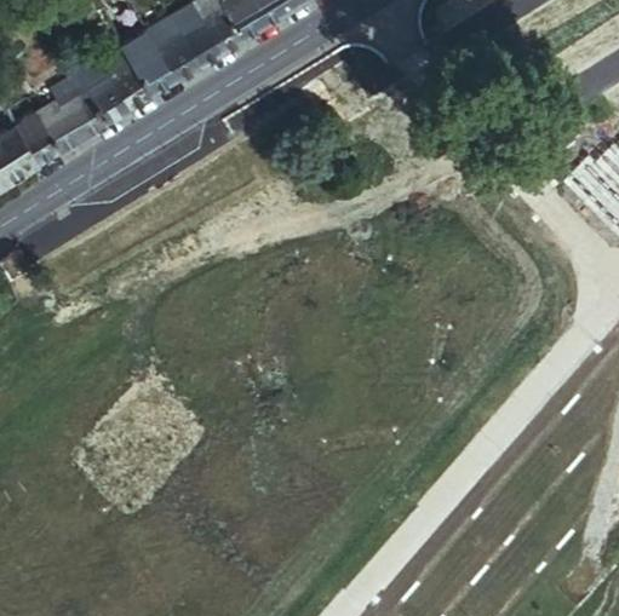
[(196,22),(183,0),(179,0),(164,10),(193,57),(215,44),(200,19),(196,22)]
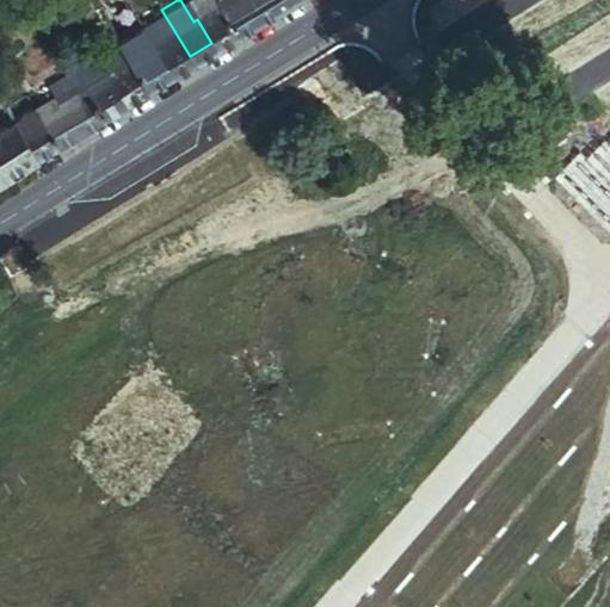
[(211,43),(232,30),(214,0),(180,0),(193,22),(197,19),(211,43)]
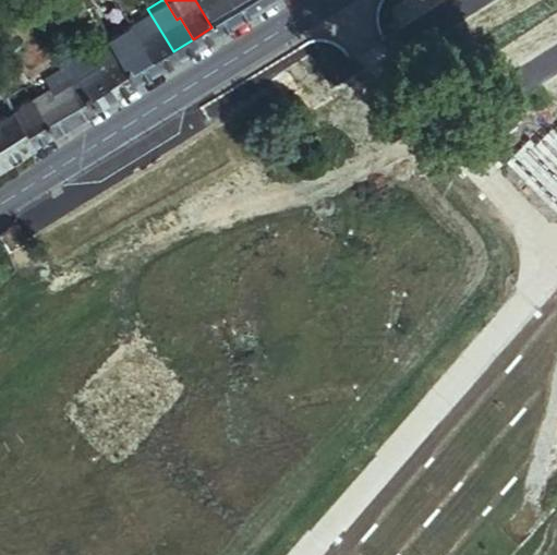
[(195,0),(212,27),(237,12),(229,0),(195,0)]
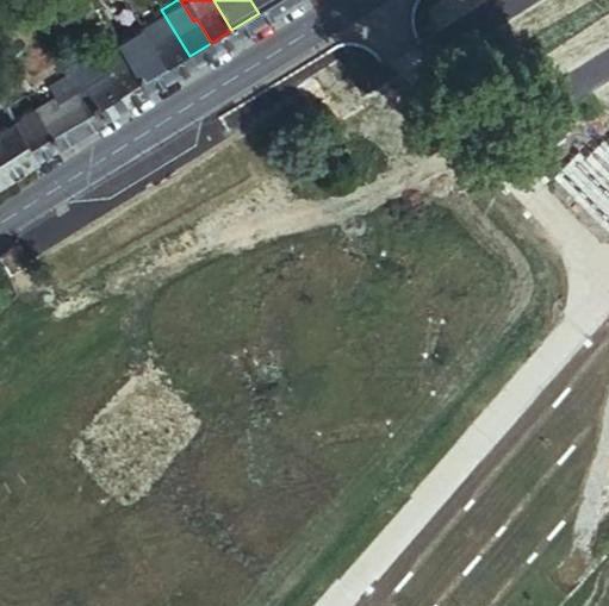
[(250,0),(259,13),(279,0),(250,0)]
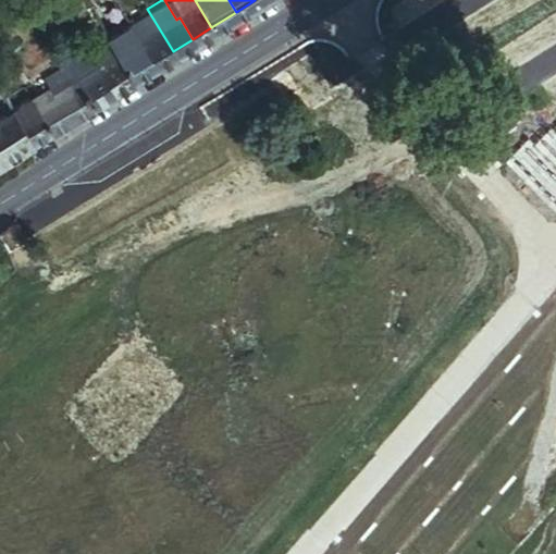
[(173,51),(147,9),(126,22),(151,64),(173,51)]
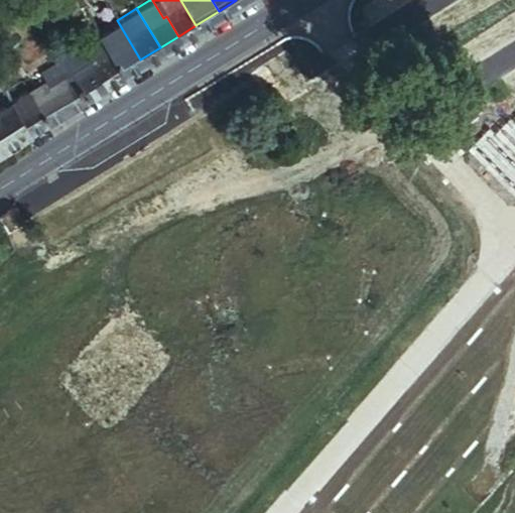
[(140,59),(117,20),(97,32),(121,72),(140,59)]
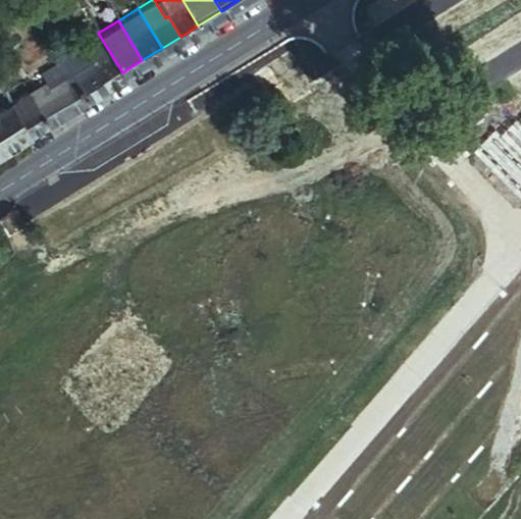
[(98,33),(80,45),(103,85),(122,72),(98,33)]
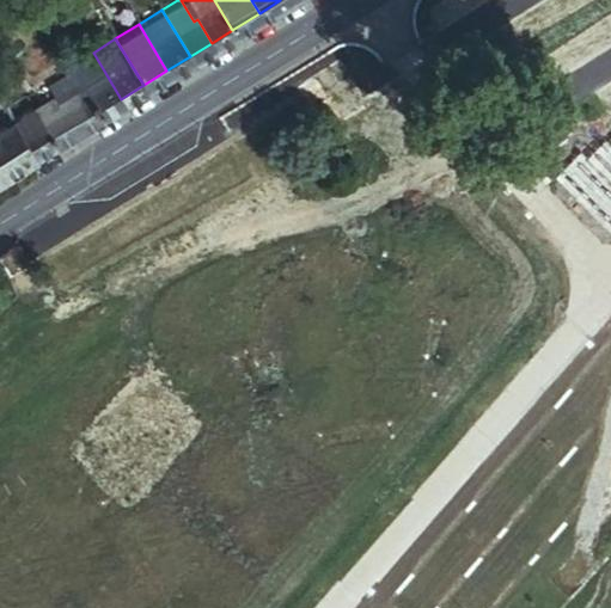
[(93,53),(71,67),(98,112),(121,99),(93,53)]
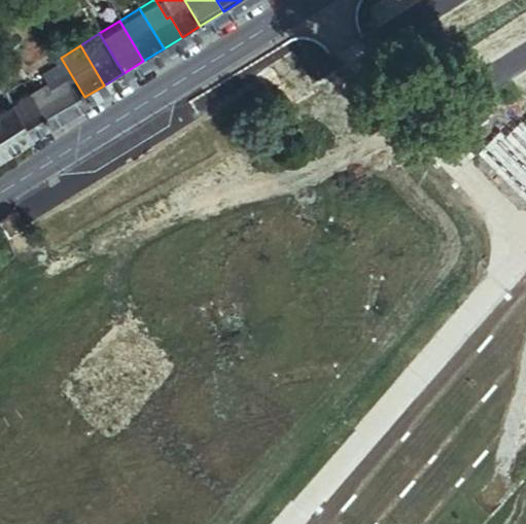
[(84,97),(61,58),(43,69),(67,108),(84,97)]
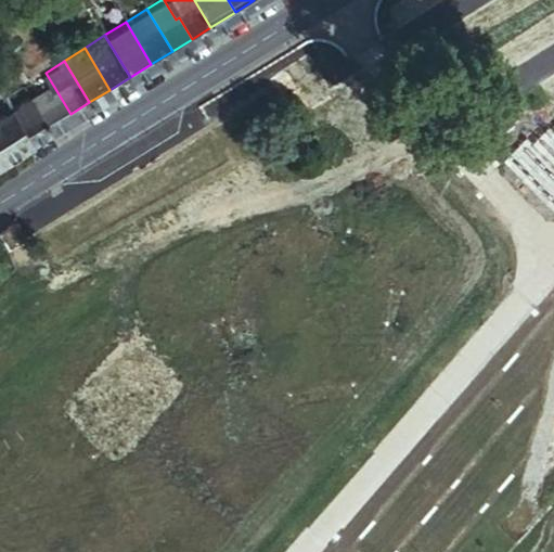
[(51,84),(31,95),(51,126),(71,114),(51,84)]
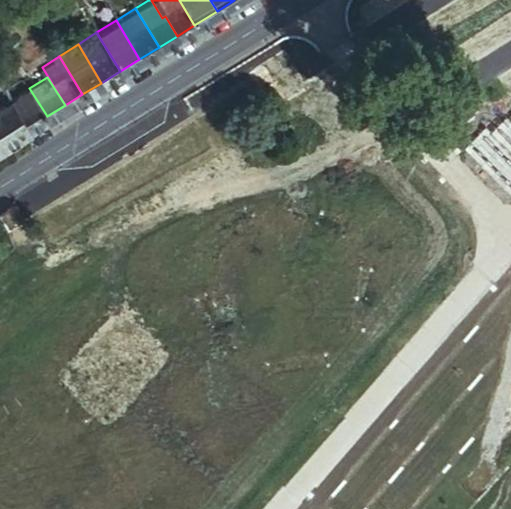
[(47,116),(29,88),(10,101),(28,130),(47,116)]
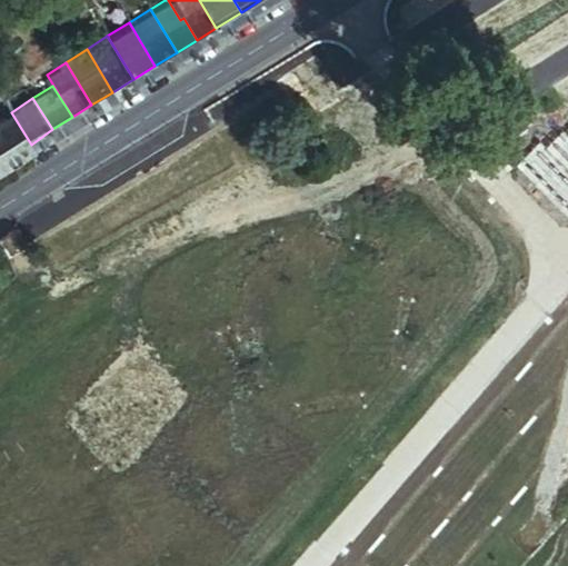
[(0,164),(31,145),(11,112),(0,118),(0,164)]
